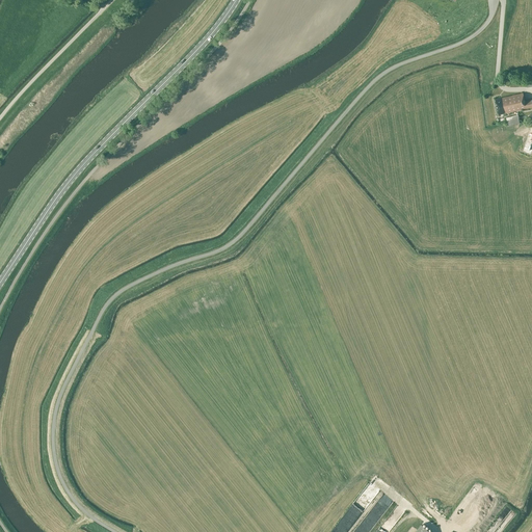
[(523,92),(495,100),(498,114),(531,106),(531,101),(531,100),(526,101),(525,97),(524,98),(523,92)]
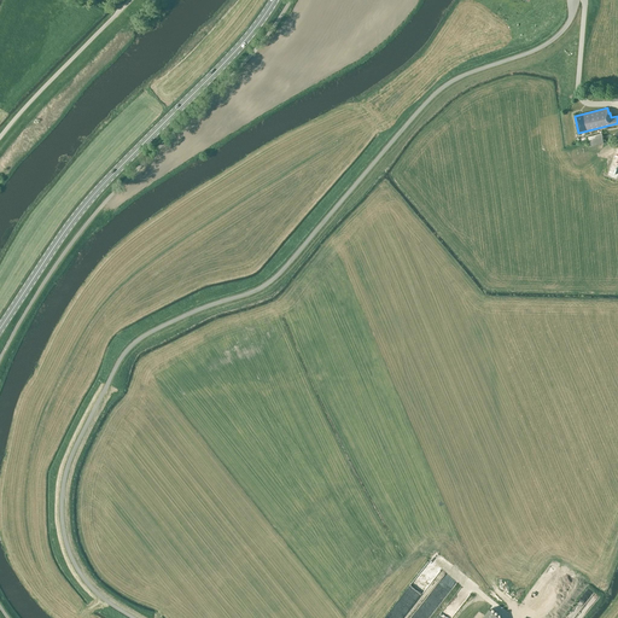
[(601,134),(588,136),(589,146),(604,143),(601,134)]
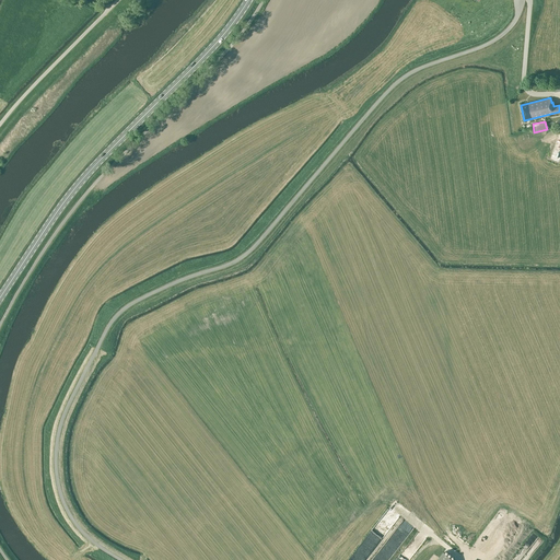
[(545,159),(551,143),(546,140),(539,156),(545,159)]
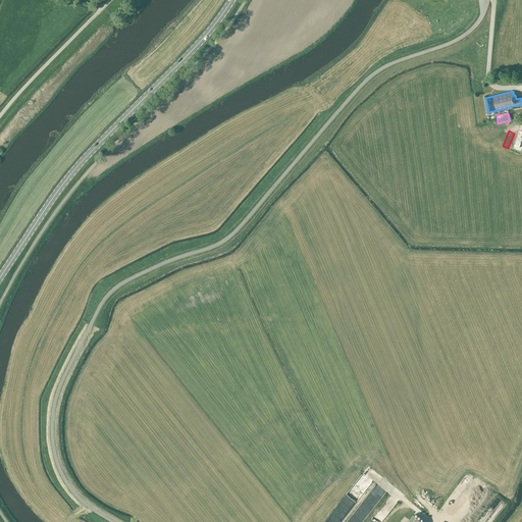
[(444,482),(430,498),(436,503),(450,487),(444,482)]
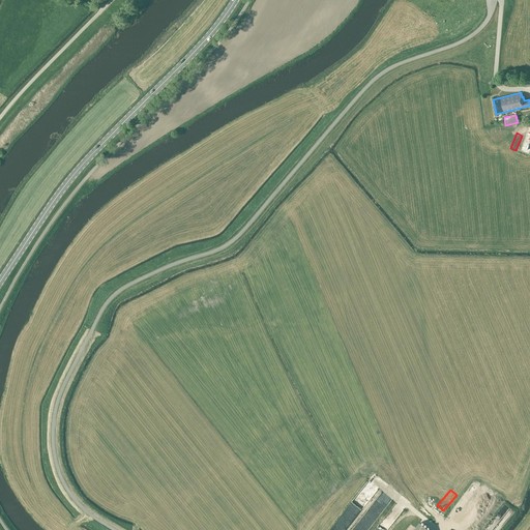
[(465,492),(450,514),(454,518),(469,495),(465,492)]
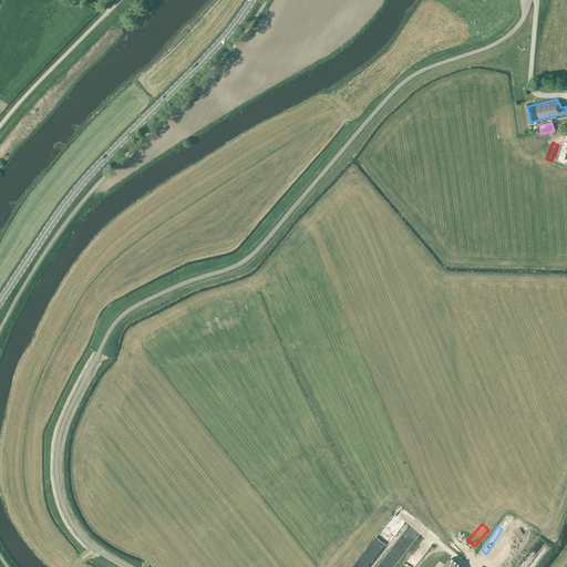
[(516,527),(498,552),(501,554),(500,556),(503,559),(522,534),(519,533),(521,532),(516,527)]
